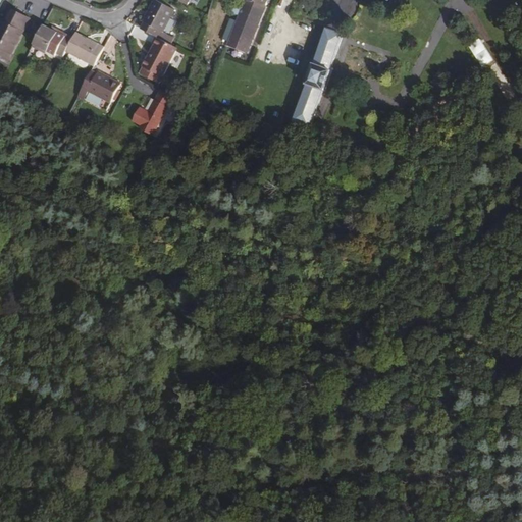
[(145,23),(142,30),(156,37),(166,43),(169,36),(163,33),(174,10),(155,0),(144,22),(145,23)]
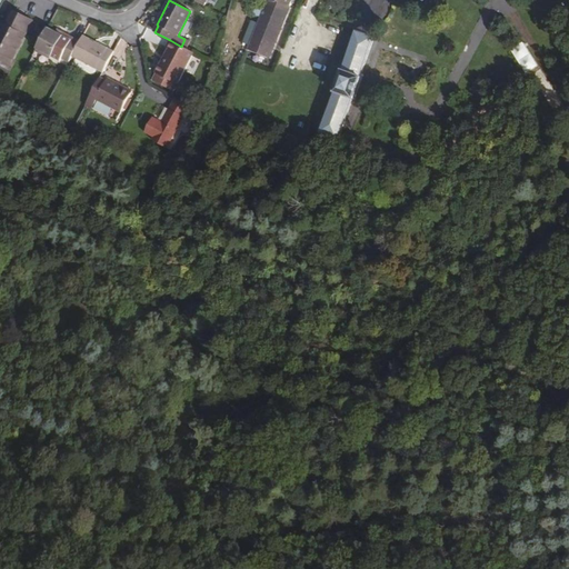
[(269,60),(290,7),(271,0),(267,0),(247,51),(269,60)]
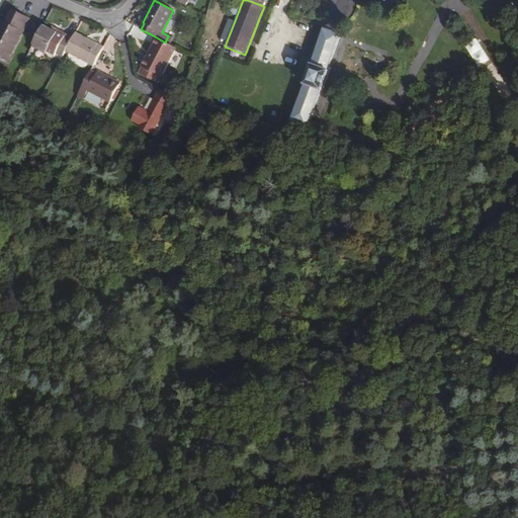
[(0,55),(6,59),(27,17),(19,13),(8,7),(0,22),(0,55)]
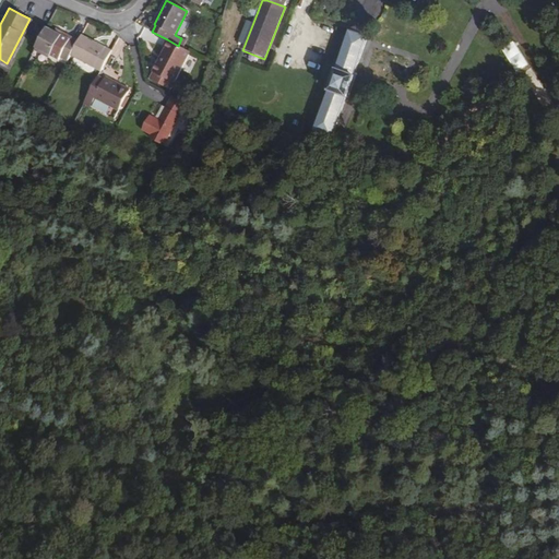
[(51,52),(67,61),(71,54),(79,40),(62,32),(61,34),(55,31),(46,26),(35,47),(50,55),(51,52)]
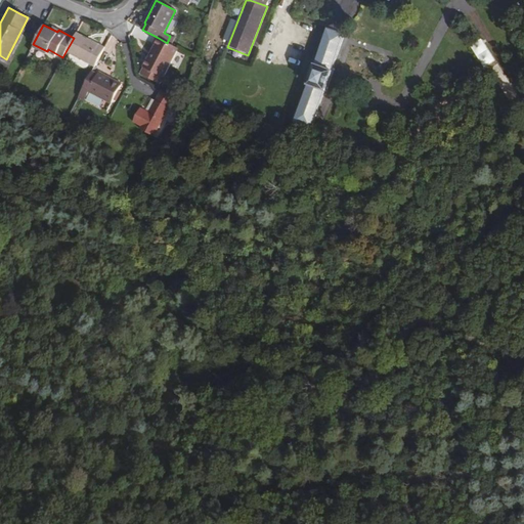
[(335,28),(333,29),(350,36),(349,33),(348,31),(347,30),(346,28),(342,27),(340,27),(338,27),(335,28)]
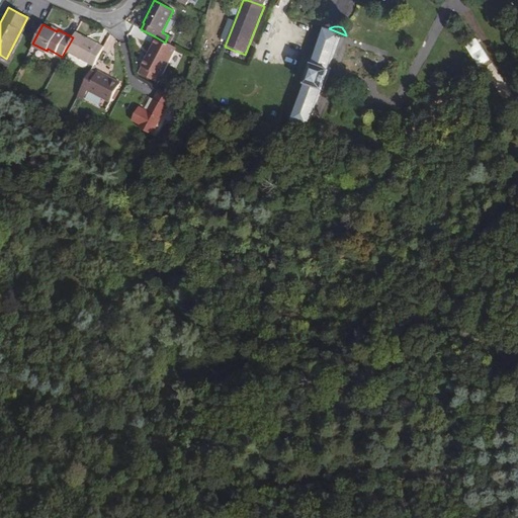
[(329,28),(292,132),(310,139),(326,91),(328,91),(334,72),(333,71),(346,35),(329,28)]
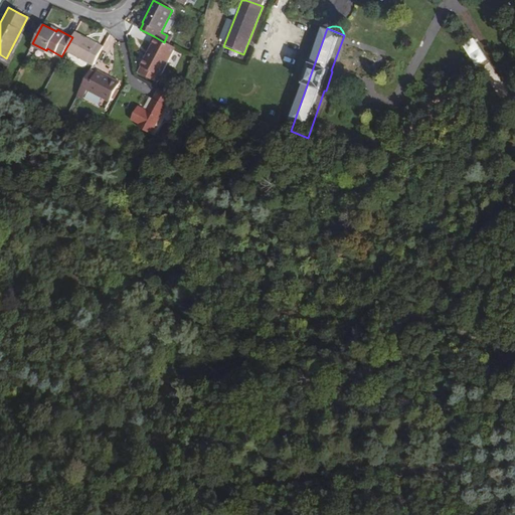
[(72,37),(65,49),(93,65),(104,45),(75,31),(72,37)]
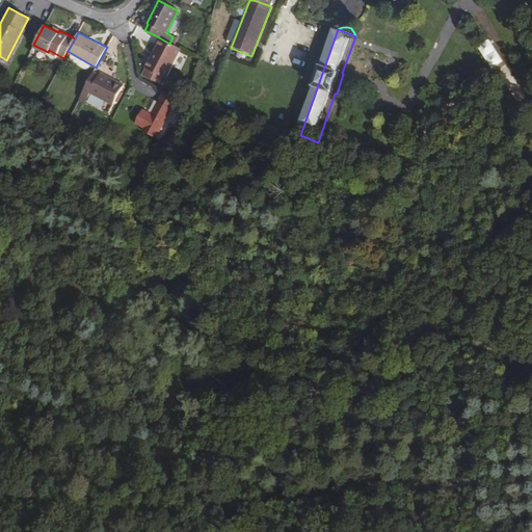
[(169,44),(159,37),(155,45),(158,47),(142,75),(162,85),(176,61),(195,72),(198,59),(181,50),(169,44)]
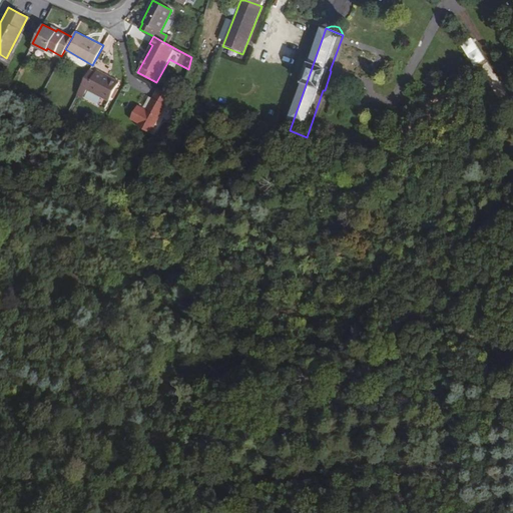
[(475,66),(486,60),(473,38),(462,44),(475,66)]
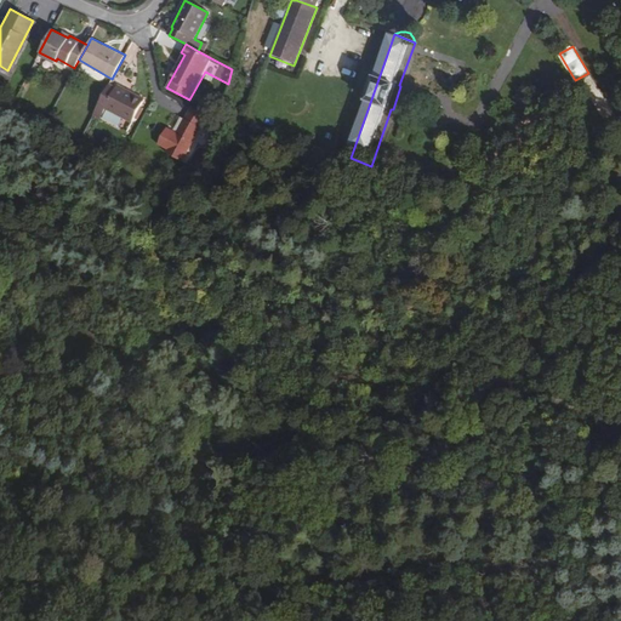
[(55,63),(56,61),(39,52),(38,56),(55,63)]
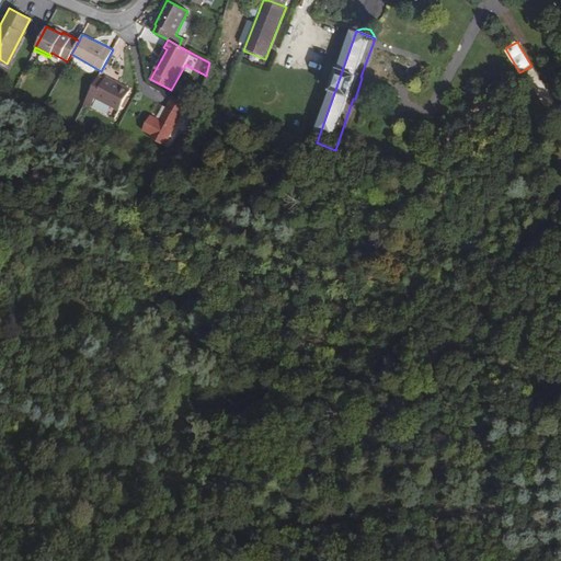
[(99,76),(89,94),(118,110),(129,89),(105,77),(104,79),(99,76)]
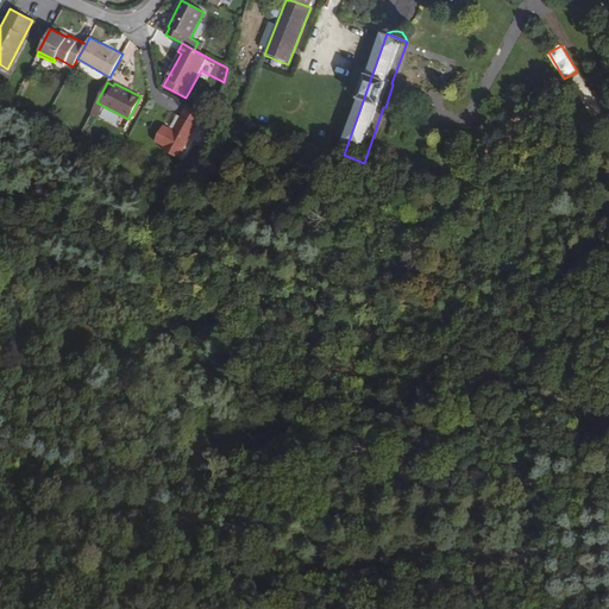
[(179,158),(201,114),(184,105),(171,130),(162,125),(154,142),(163,146),(162,150),(179,158)]
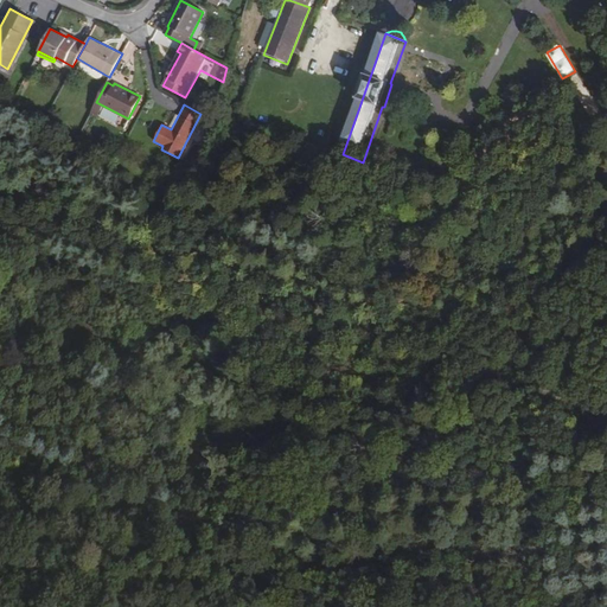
All buildings are outlined.
